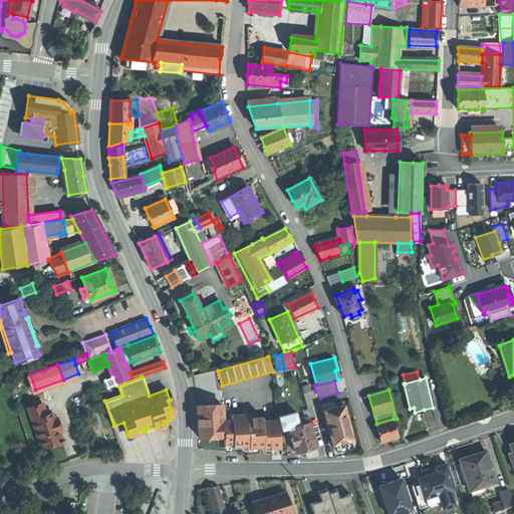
[(322,406),(324,411),(335,408),(334,403),(322,406)]
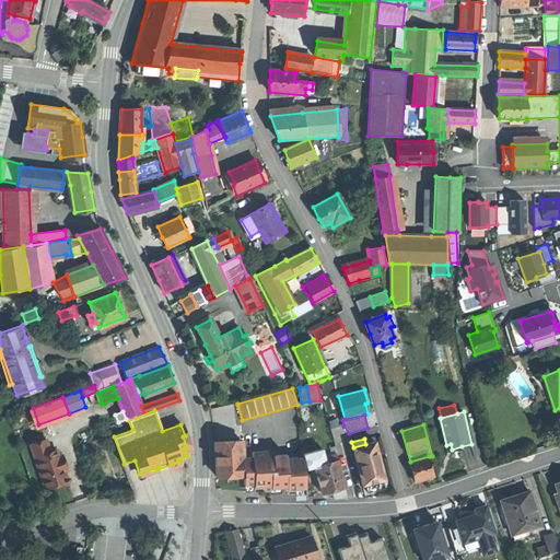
[(39,471),(41,471),(47,489),(65,482),(69,485),(71,479),(68,477),(65,470),(60,457),(58,451),(51,453),(47,440),(30,445),(35,459),(39,471)]
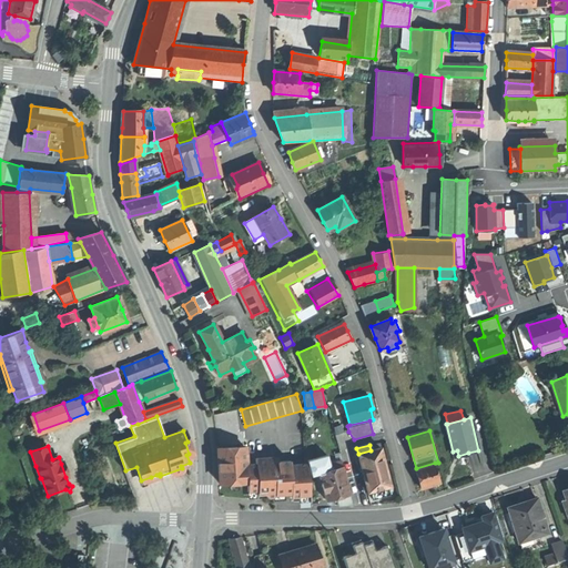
[(245,447),(217,449),(219,467),(220,483),(247,482),(246,465),(245,447)]
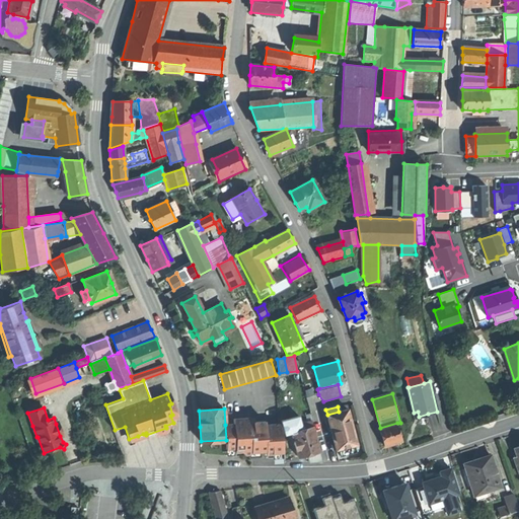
[(348,410),(339,412),(327,415),(336,450),(339,450),(354,446),(357,445),(353,429),(354,429),(353,425),(352,420),(350,420),(348,410)]
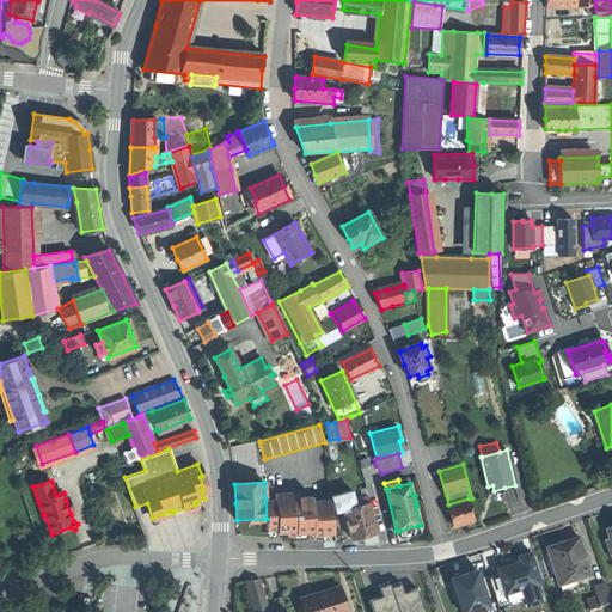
[(355,507),(354,501),(352,491),(331,497),(336,512),(344,510),(355,507)]
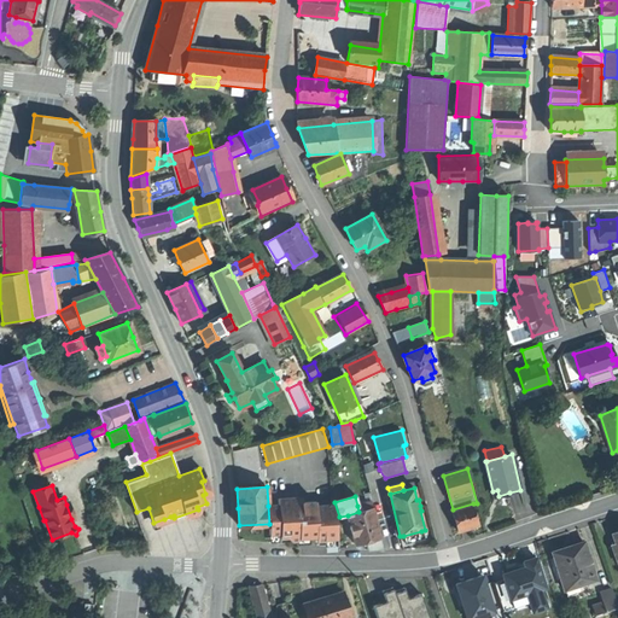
[(279,505),(268,506),(269,524),(269,535),(280,534),(280,538),(316,537),(316,540),(337,538),(334,505),(316,506),(316,502),(303,502),(302,497),(278,499),(279,505)]
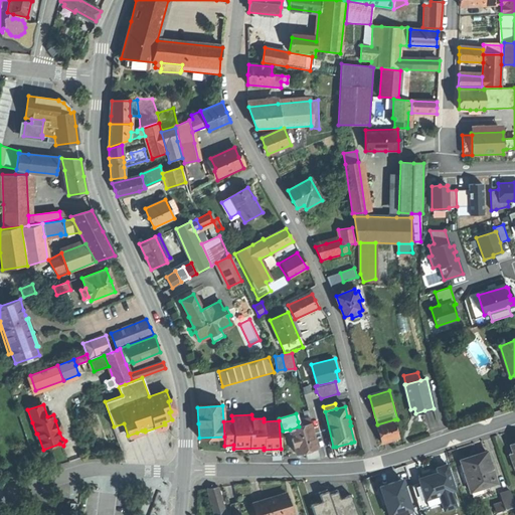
[(300,452),(305,451),(317,448),(309,418),(298,421),(299,426),(290,430),(296,453),(300,452)]
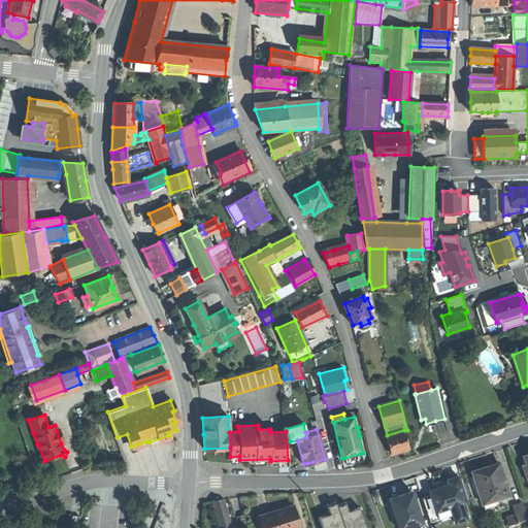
[(404,430),(387,435),(386,435),(392,455),(401,453),(409,450),(404,430)]
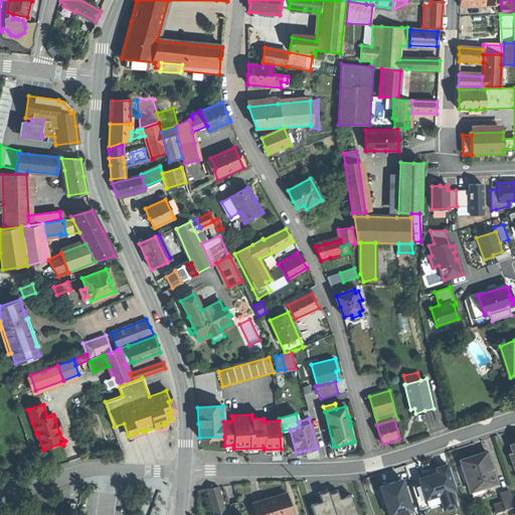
[(351,443),(336,447),(337,454),(353,450),(351,443)]
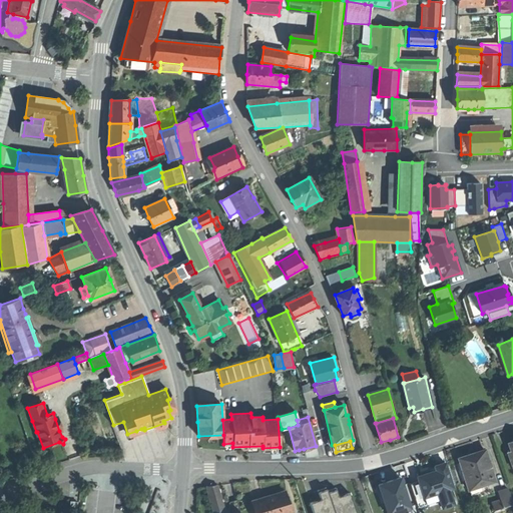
[(316,446),(304,449),(306,456),(319,455),(316,446)]
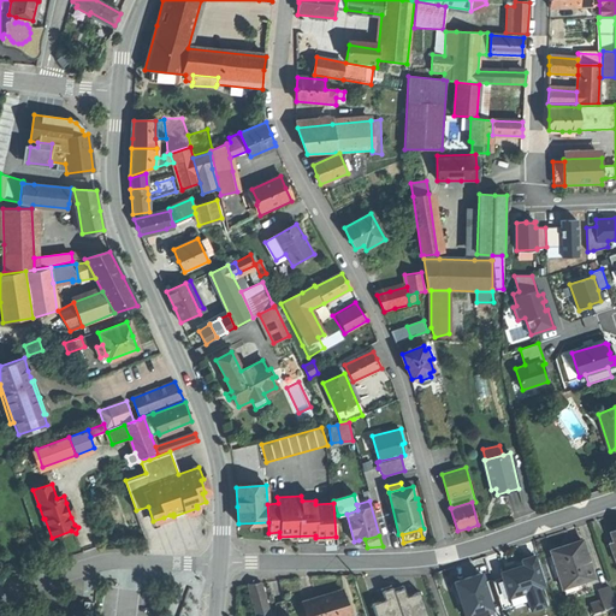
[(563,587),(564,587),(574,585),(594,578),(582,540),(566,545),(551,551),(563,587)]
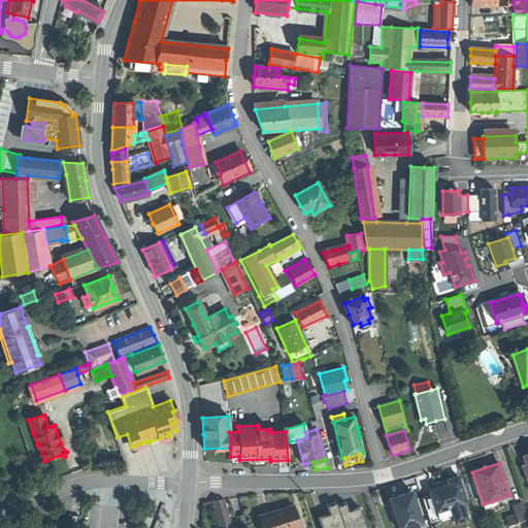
[(429,491),(431,495),(436,512),(451,507),(453,515),(456,523),(467,520),(462,504),(466,502),(458,476),(447,480),(449,485),(441,487),(429,491)]
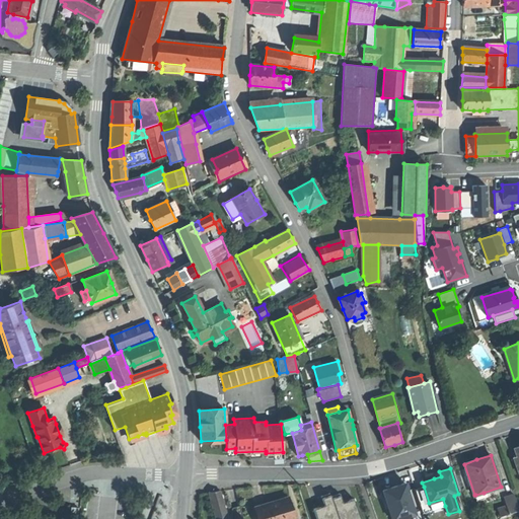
[(391,518),(398,518),(405,517),(416,514),(408,491),(406,491),(404,485),(405,485),(405,483),(390,488),(382,491),(391,518)]
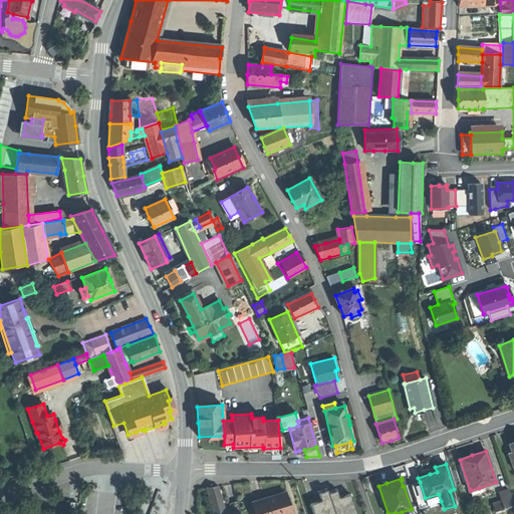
[(347,482),(355,508),(360,506),(354,481),(349,481),(347,482)]
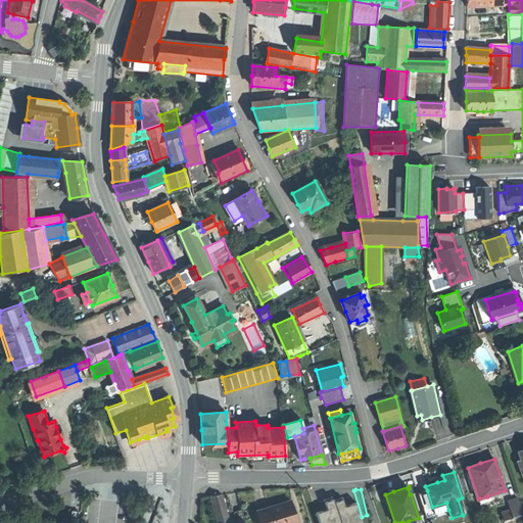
[(426,517),(448,510),(446,503),(432,507),(427,490),(418,493),(426,517)]
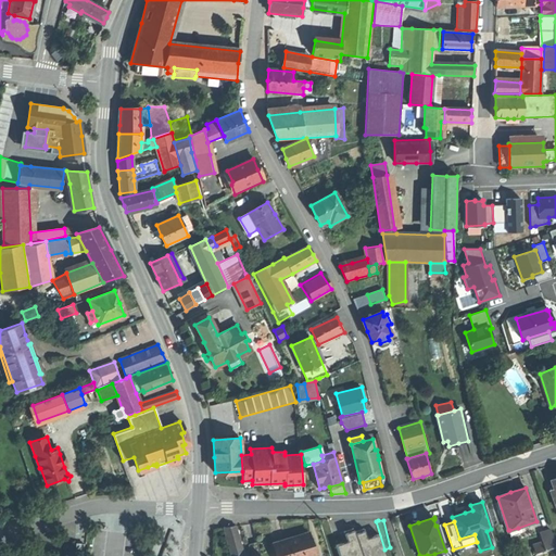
[(349,526),(355,555),(357,555),(369,552),(363,523),(355,525),(349,526)]
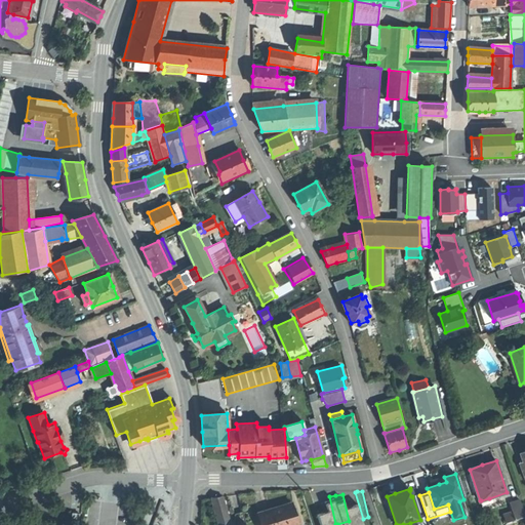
[(224,496),(210,498),(217,524),(221,524),(226,524),(230,520),(224,496)]
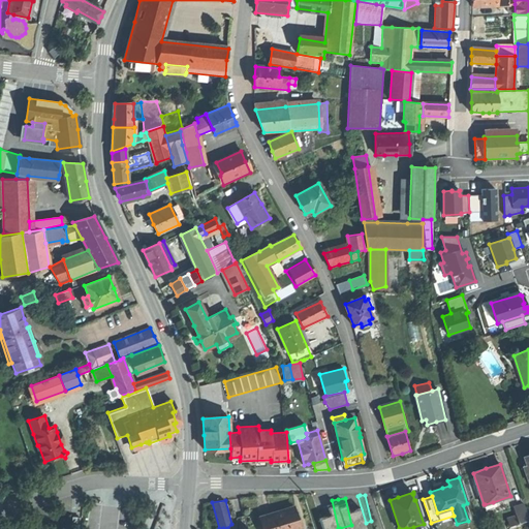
[(493,502),(485,504),(488,510),(495,508),(493,502)]
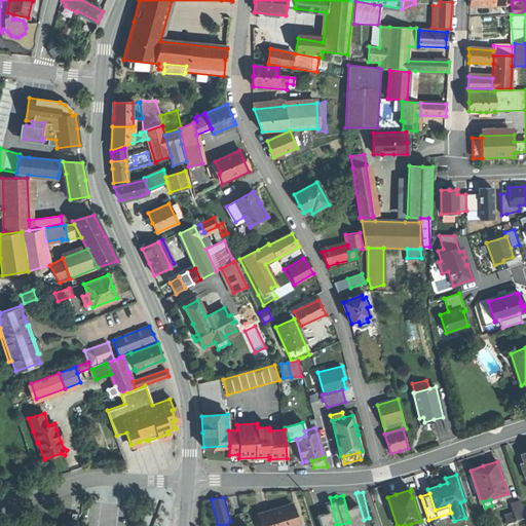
[(517,521),(525,518),(525,515),(522,501),(512,504),(515,513),(517,521)]
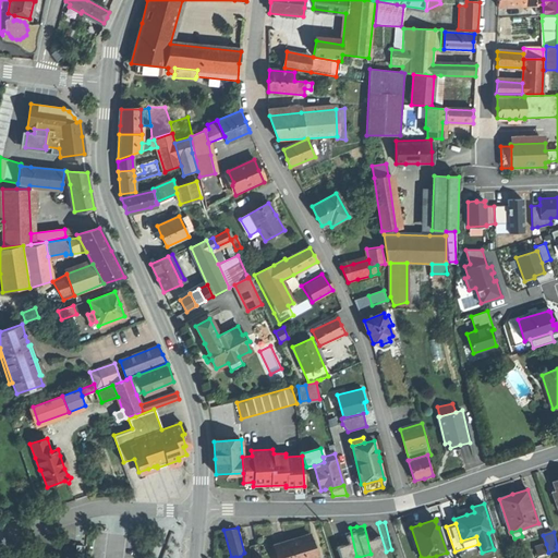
[(292,542),(275,547),(277,557),(316,557),(310,536),(292,542)]
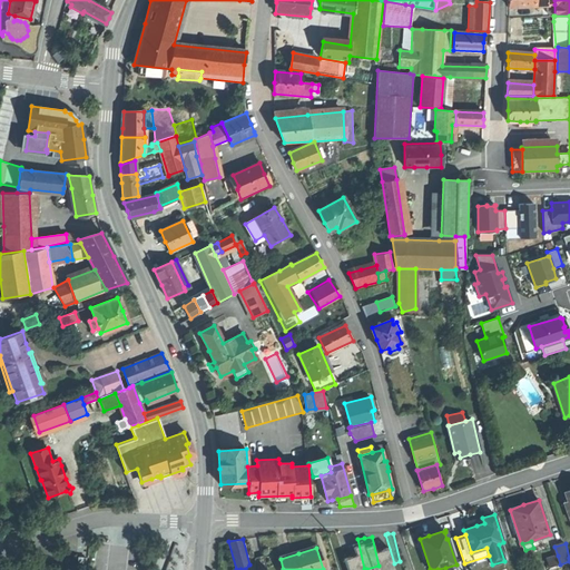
[(254,569),(266,569),(263,556),(257,558),(254,559),(253,567),(254,569)]
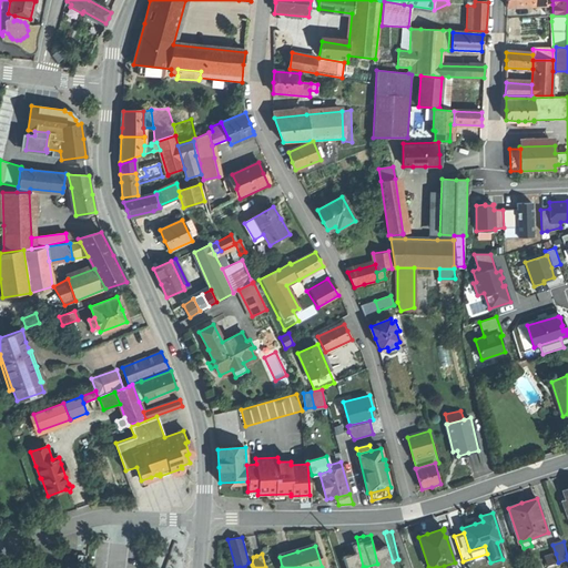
[(548,566),(558,563),(556,554),(546,557),(548,566)]
